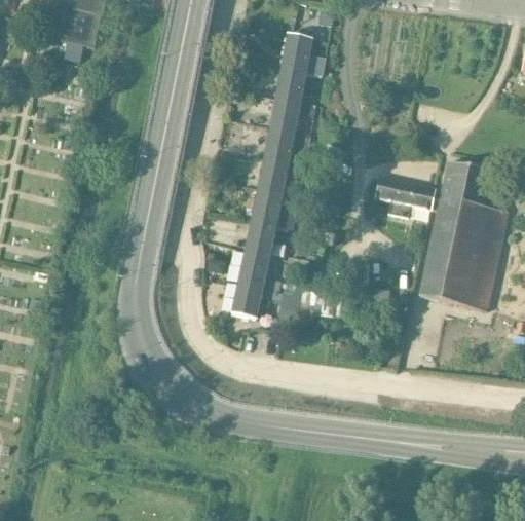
[(62,25),(59,24),(55,39),(95,47),(104,0),(75,0),(74,5),(64,3),(61,16),(64,16),(62,25)]
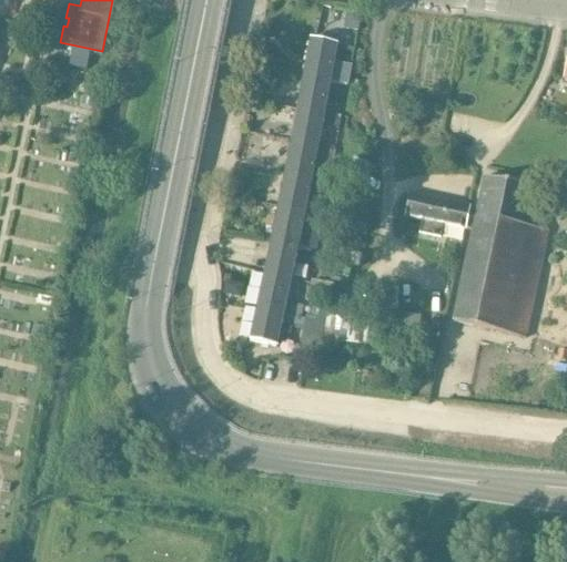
[(348,9),(346,22),(357,23),(360,11),(348,9)]
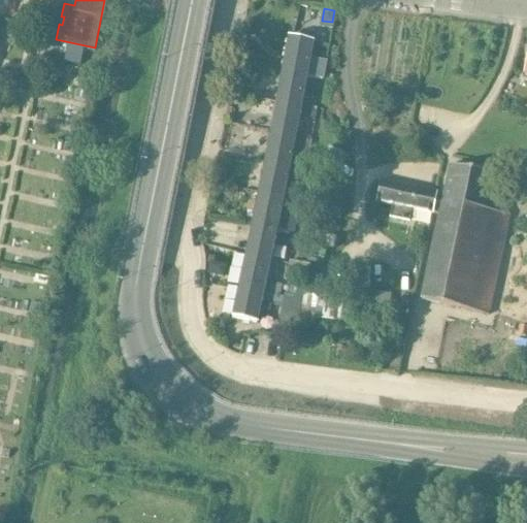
[(310,54),(314,39),(314,38),(289,33),(282,67),(306,72),(310,54)]
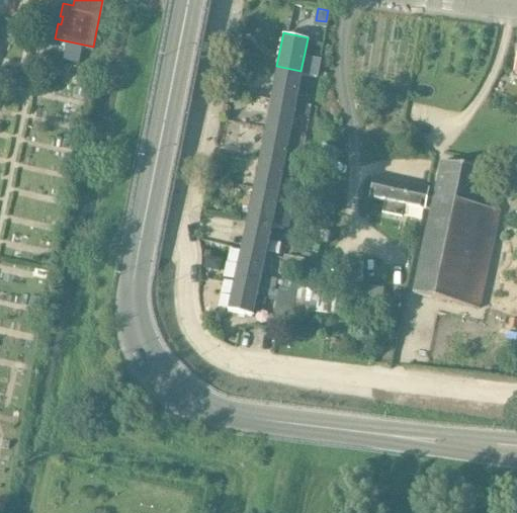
[(295,100),(295,99),(300,71),(276,66),(271,95),(295,100)]
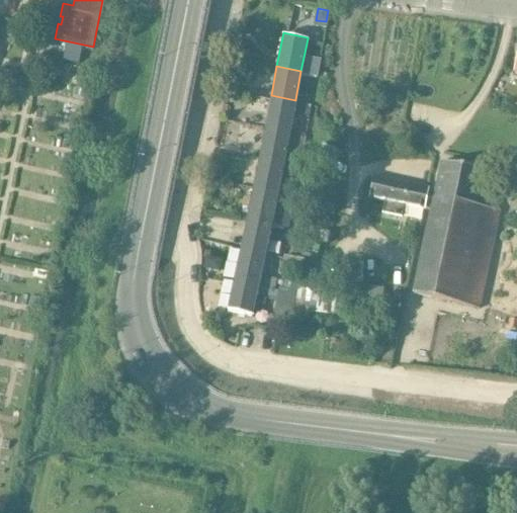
[(295,100),(271,95),(264,126),(289,132),(293,110),(310,113),(311,102),(295,99),(295,100)]
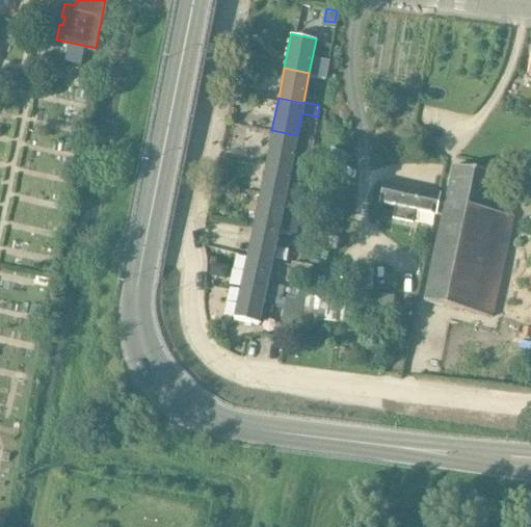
[(311,155),(314,138),(297,135),(271,130),(265,161),(291,166),(294,152),(311,155)]
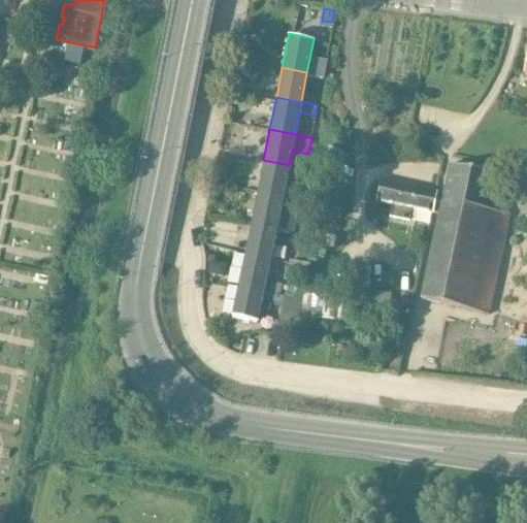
[(289,165),(263,160),(257,190),(283,195),(299,197),(302,182),(287,178),(289,165)]
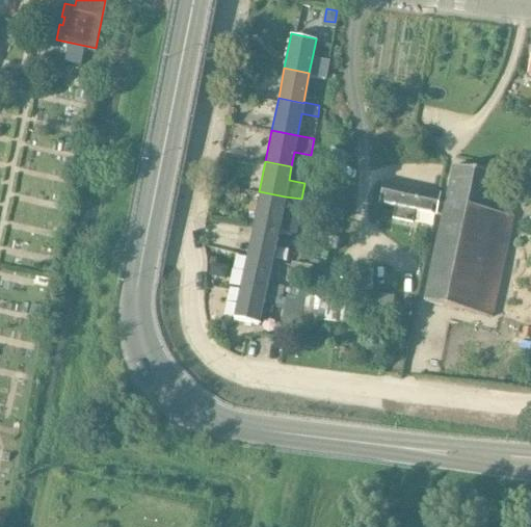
[(441,190),(385,178),(380,200),(395,203),(393,215),(413,219),(416,207),(443,213),(424,299),(493,314),(513,213),(489,208),(498,173),(453,163),(446,200),(439,198),(441,190)]
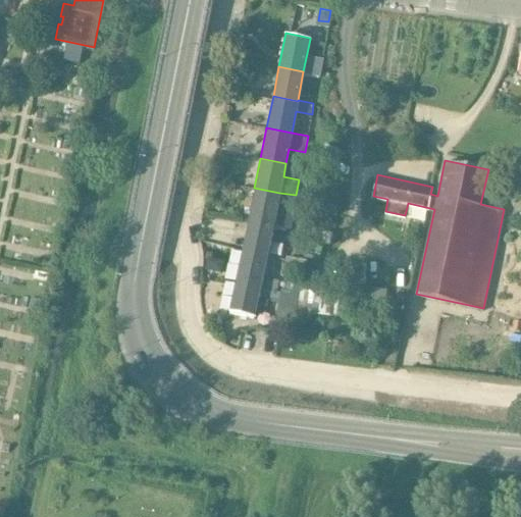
[(279,193),(254,188),(249,217),(273,222),(290,225),(293,210),(276,207),(279,193)]
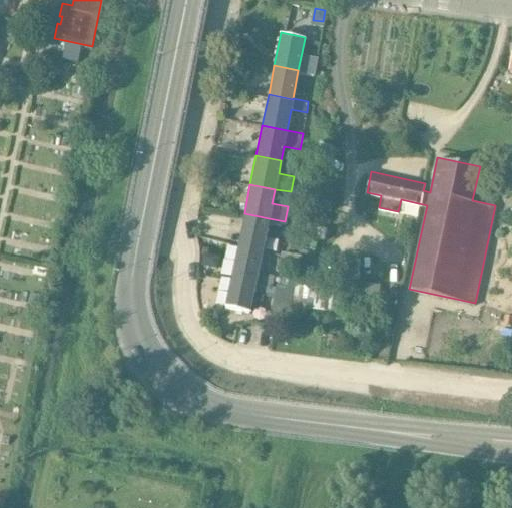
[(269,218),(244,213),(238,243),(263,249),(263,248),(280,252),(283,236),(267,232),(269,218)]
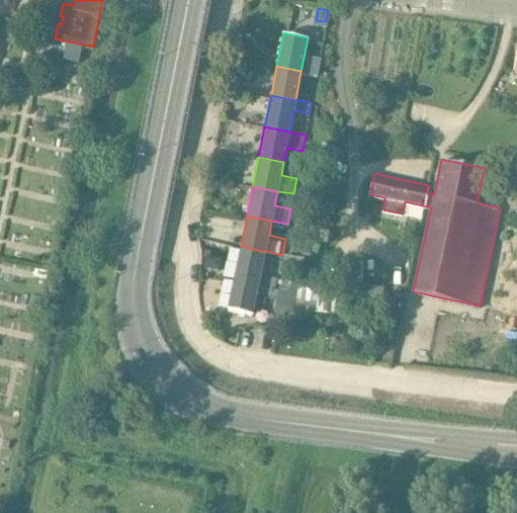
[(260,272),(265,252),(241,246),(234,277),(275,286),(277,276),(260,272)]
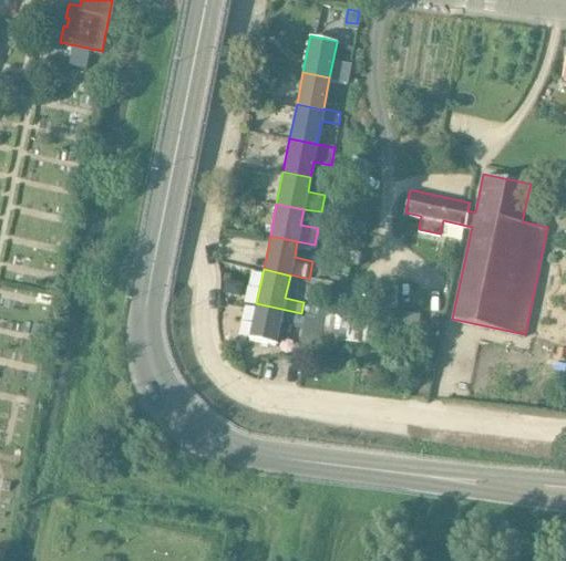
[(565,279),(547,276),(544,294),(565,299),(565,279)]
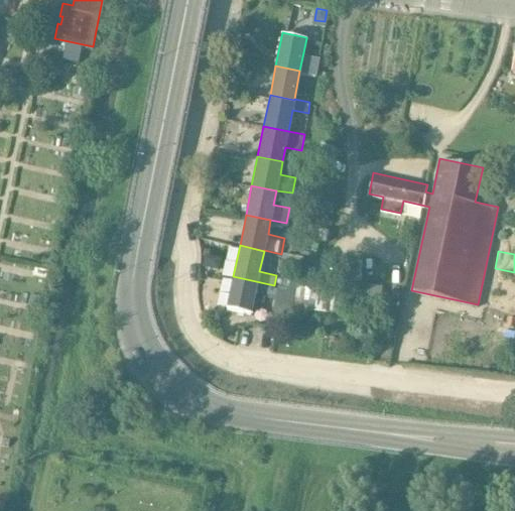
[(251,311),(255,292),(272,295),(274,285),(233,276),(227,306),(251,311)]
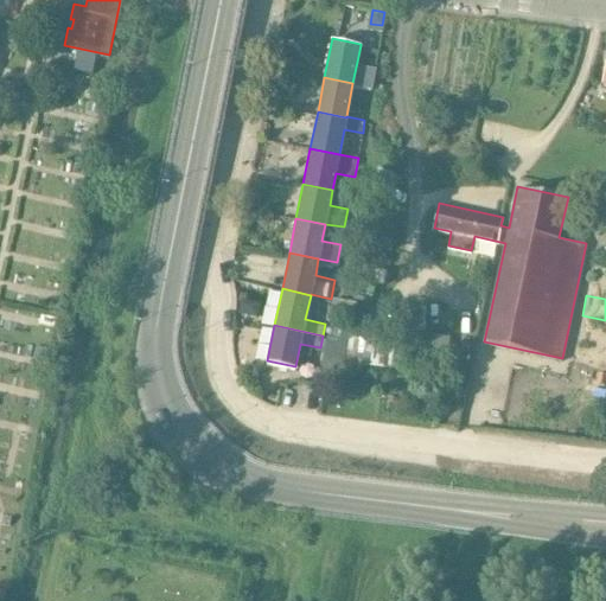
[(313,371),(313,369),(313,368),(313,365),(312,364),(310,363),(308,362),(306,362),(304,362),(303,363),(301,364),(300,365),(299,368),(299,369),(299,371),(300,373),(301,375),(303,376),(304,377),(306,377),(308,377),(310,376),(312,375),(313,372),(313,371)]
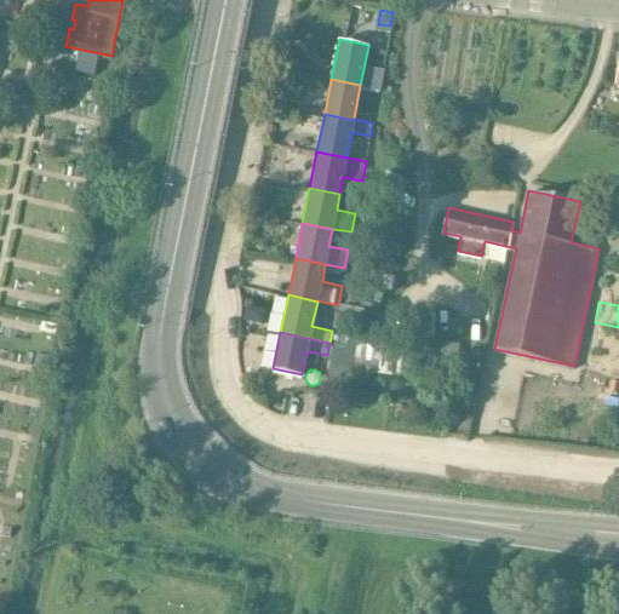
[(618,378),(607,376),(603,390),(618,392),(618,378)]
